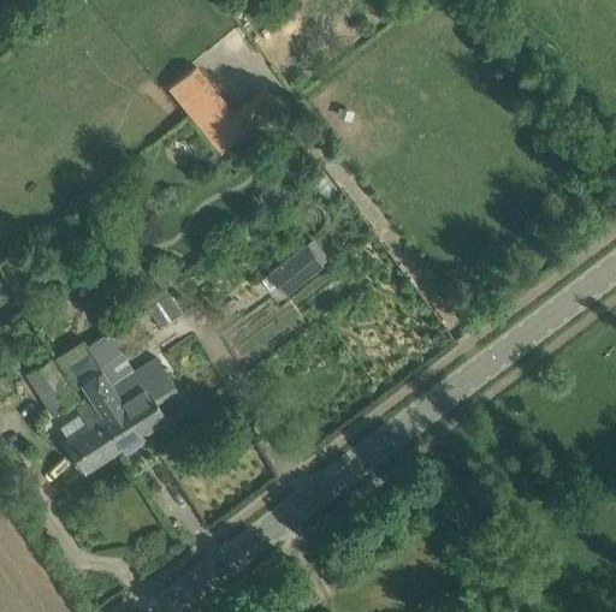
[(189,111),(218,148),(238,132),(209,95),(189,111)]
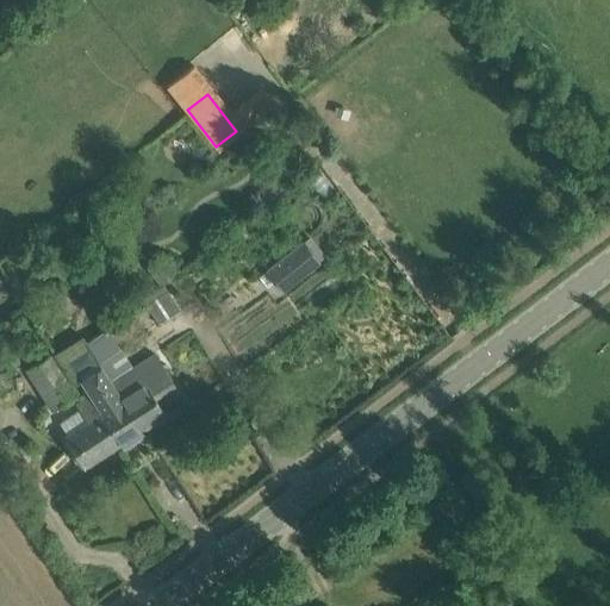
[(265,272),(284,294),(319,264),(302,242),(265,272)]
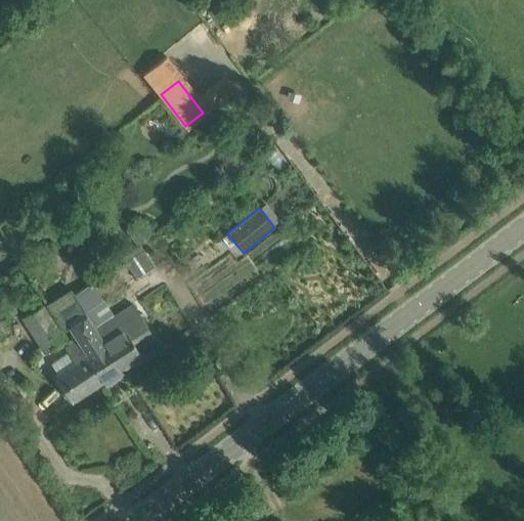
[(148,222),(129,234),(138,249),(158,236),(148,222)]
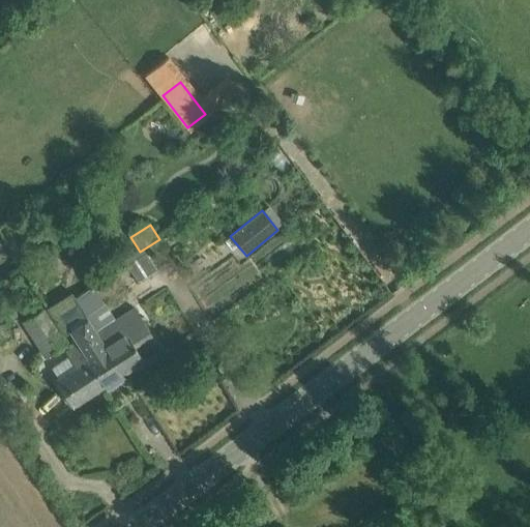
[(146,256),(127,268),(139,287),(158,273),(146,256)]
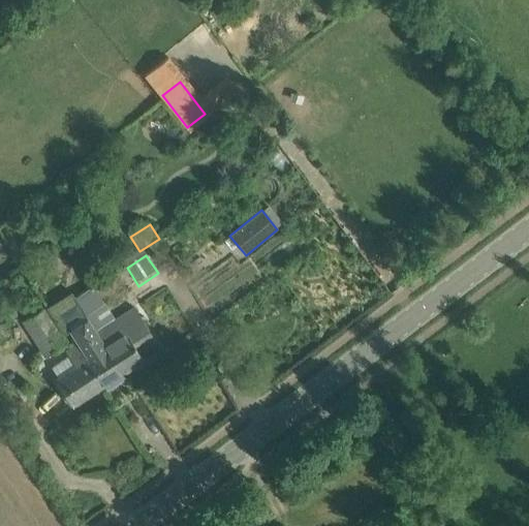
[(75,299),(74,300),(86,317),(103,306),(93,288),(75,299)]
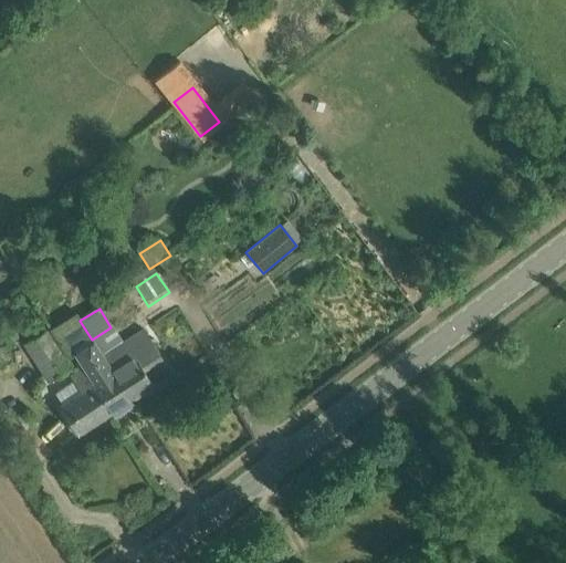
[(76,315),(49,333),(67,363),(75,358),(82,368),(93,385),(93,386),(92,386),(111,416),(114,420),(135,407),(132,402),(103,357),(104,357),(94,342),(94,343),(92,340),(80,321),(76,315)]
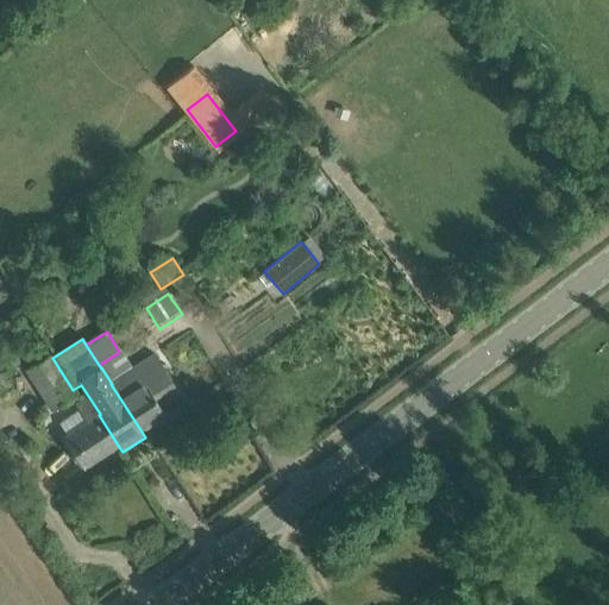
[(52,357),(26,373),(51,415),(77,398),(52,357)]
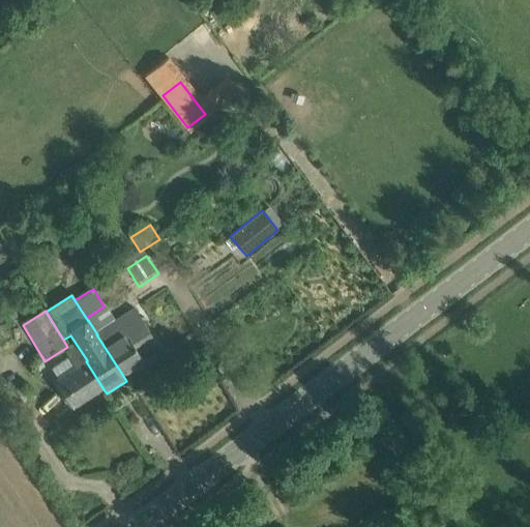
[(97,334),(96,334),(123,376),(144,362),(136,349),(152,339),(135,311),(115,322),(97,334)]
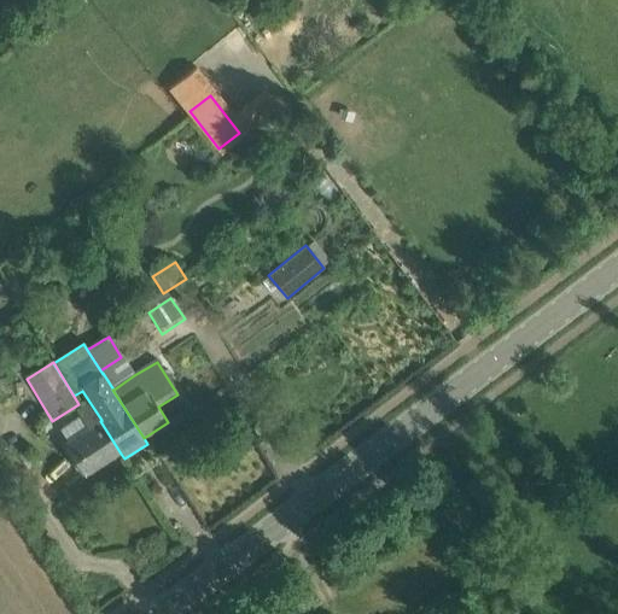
[(88,431),(65,446),(85,477),(121,454),(100,421),(101,421),(92,405),(77,414),(88,431)]
